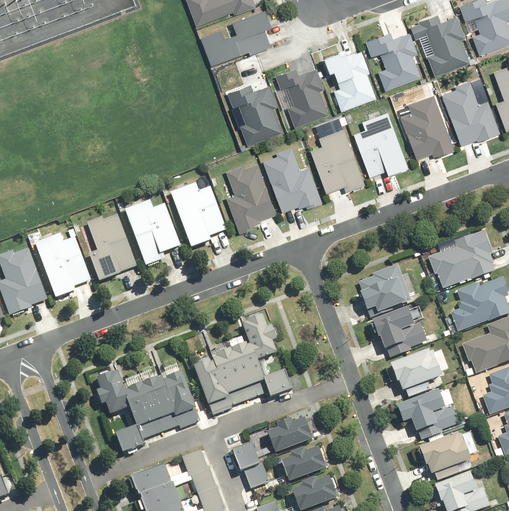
[(237,15),(255,8),(252,0),(187,0),(197,26),(236,12),(237,15)]
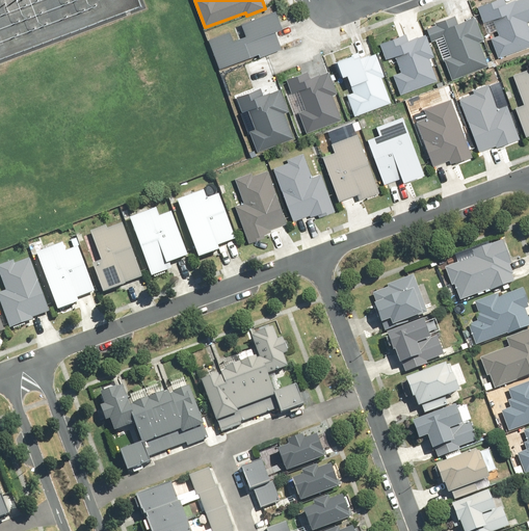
[(520,0),(507,5),(505,0),(500,0),(479,8),(485,22),(494,19),(500,35),(492,38),(500,58),(528,46),(528,25),(528,23),(528,22),(528,0),(520,0)]
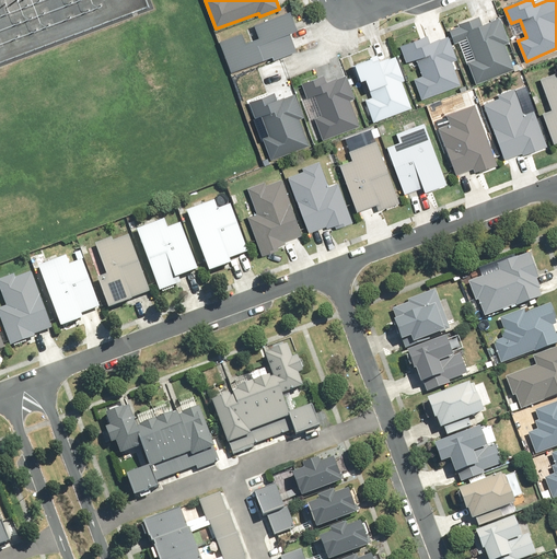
[(274,60),(298,51),(291,34),(300,32),(292,11),(244,28),(245,32),(220,42),(231,71),(271,56),(274,60)]
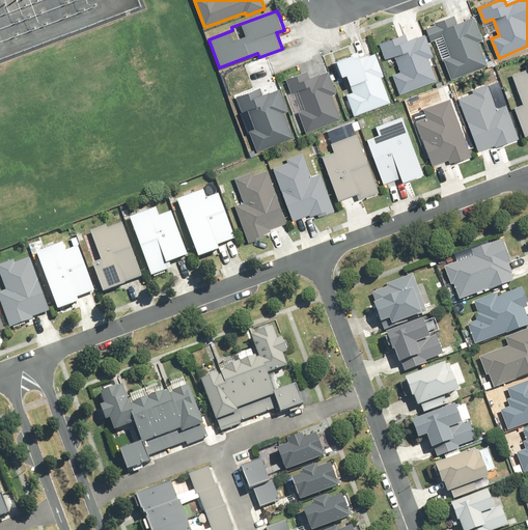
[(450,79),(489,64),(481,43),(484,40),(475,16),(457,22),(455,15),(436,22),(437,25),(425,29),(429,40),(436,38),(450,79)]
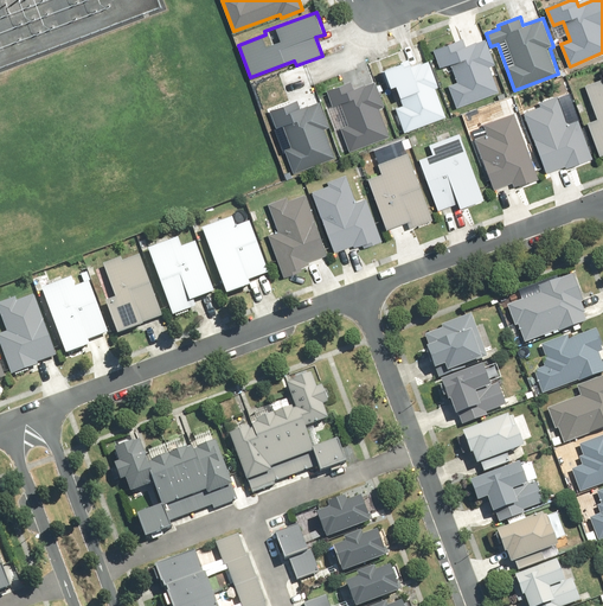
[(463,38),(435,51),(444,76),(454,72),(457,81),(448,84),(459,109),(500,93),(489,67),(495,63),(485,39),(467,48),(463,38)]
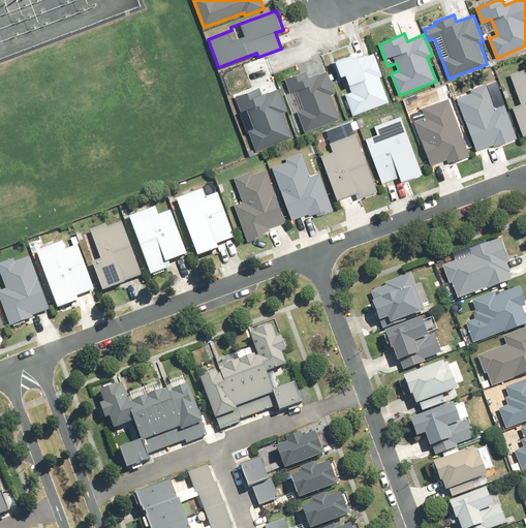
[(339,80),(347,76),(352,90),(344,93),(352,116),(391,101),(372,54),(357,59),(354,54),(332,62),(339,80)]
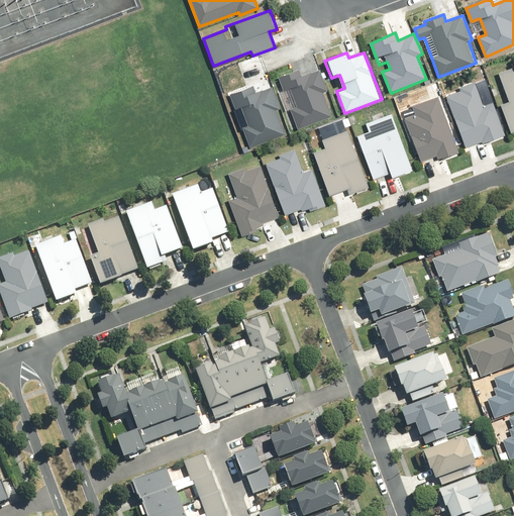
[(513,67),(513,68),(501,72),(511,101),(503,104),(513,132),(513,131),(513,67)]
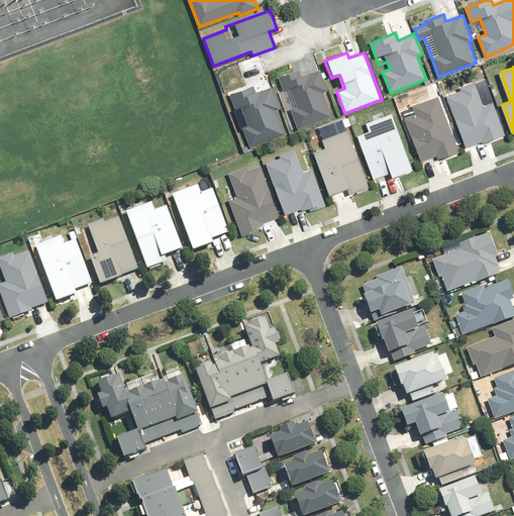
[(308,68),(281,79),(286,92),(290,90),(297,106),(291,109),(299,128),(333,116),(324,93),(331,91),(322,68),(310,73),(308,68)]
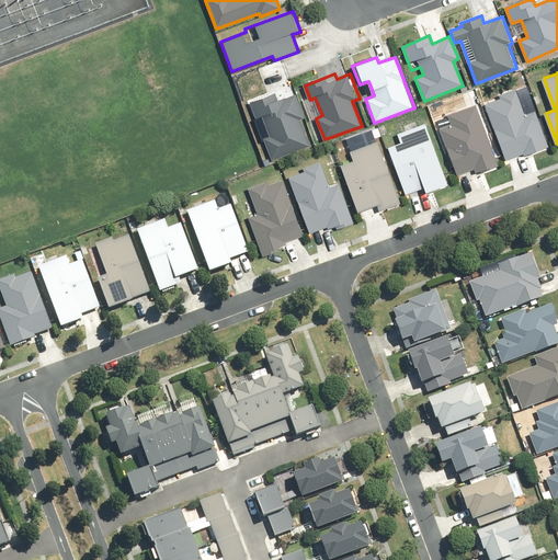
[(525,114),(516,88),(497,95),(493,87),(480,91),(507,162),(547,147),(534,111),(525,114)]
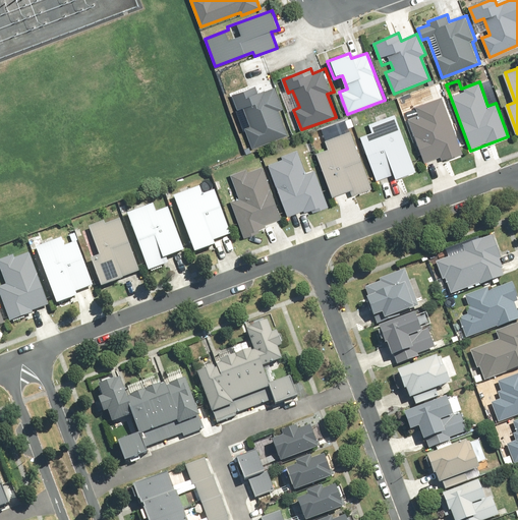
[(253,82),(230,92),(235,104),(240,102),(248,122),(241,124),(248,146),(285,131),(276,108),(281,106),(272,82),(255,89),(253,82)]
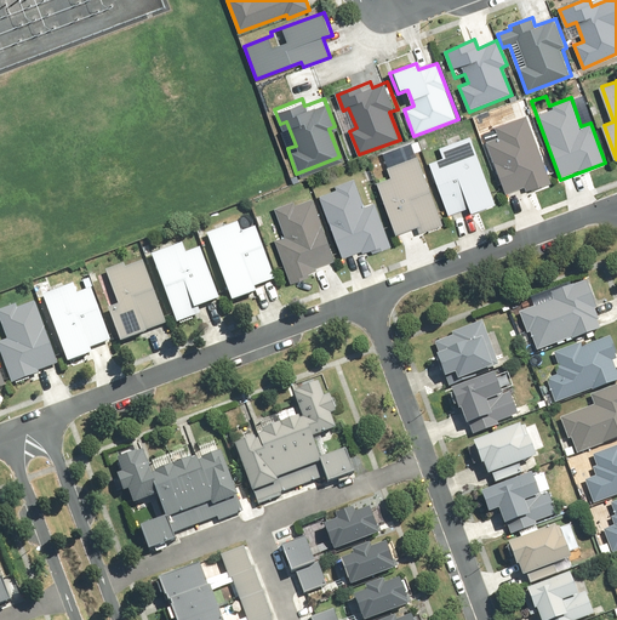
[(553,183),(525,115),(496,128),(501,137),(486,142),(506,194),(518,189),(520,197),(553,183)]
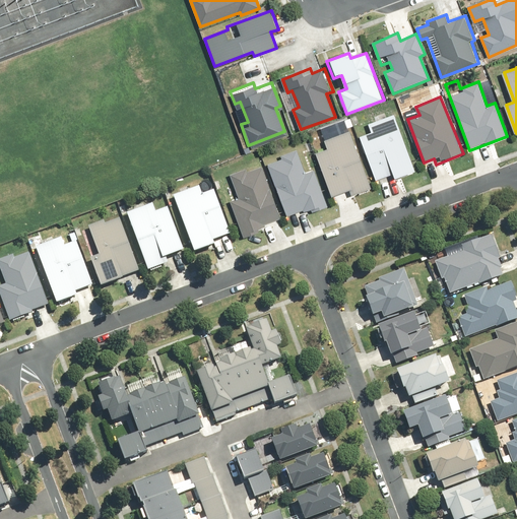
[(415,171),(394,114),(369,124),(372,132),(359,137),(376,181),(386,177),(388,181),(415,171)]
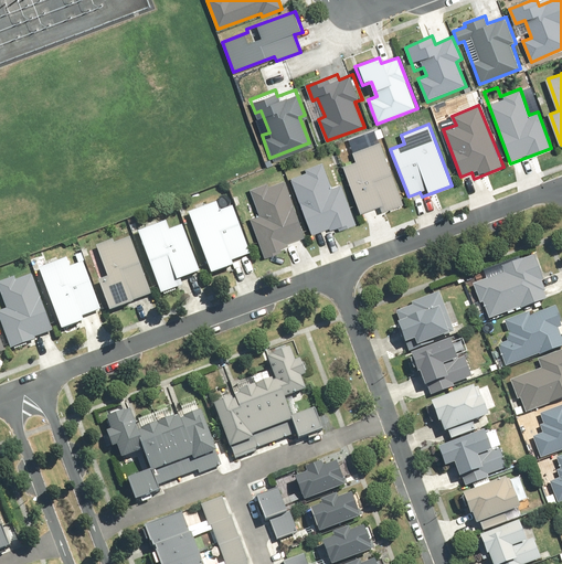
[(381,141),(352,152),(356,161),(343,166),(361,213),(371,210),(373,215),(404,203),(381,141)]
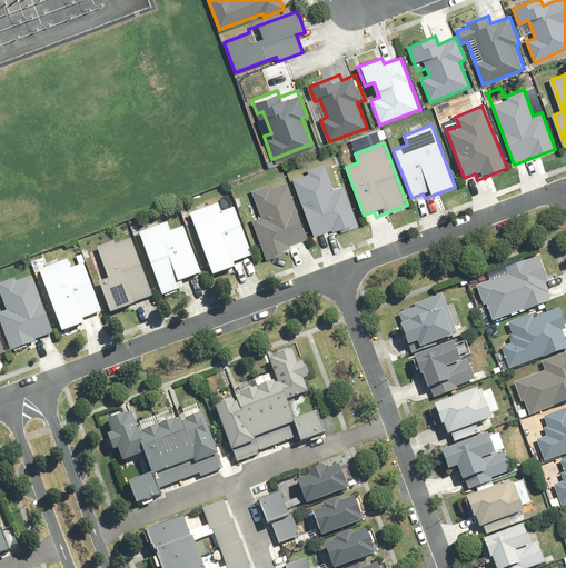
[(334,236),(358,227),(344,187),(335,190),(325,162),(308,169),(309,173),(293,179),(315,237),(333,230),(334,236)]
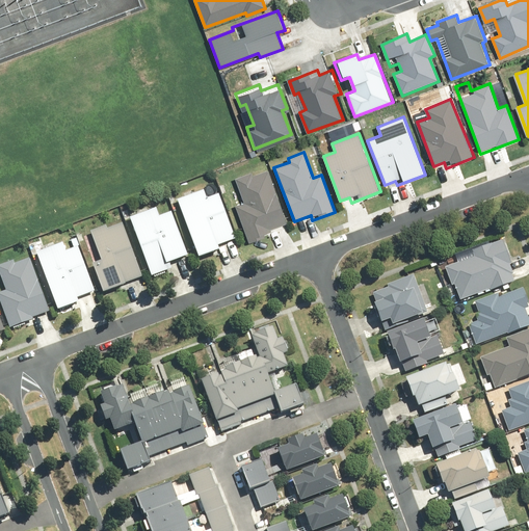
[(269,229),(287,222),(267,169),(252,175),(250,171),(234,178),(243,201),(235,204),(248,243),(264,237),(263,234),(270,231),(269,229)]
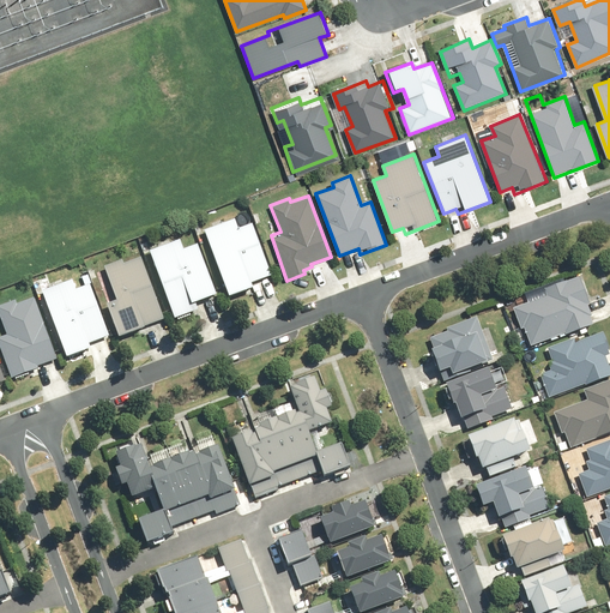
[(204,230),(229,296),(252,288),(251,283),(271,275),(252,223),(239,229),(234,218),(204,230)]
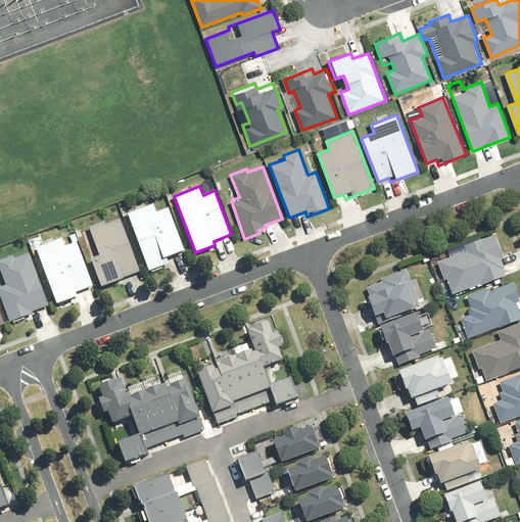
[(132,212),(127,215),(149,274),(172,266),(169,258),(185,252),(169,208),(155,214),(152,204),(141,208),(140,204),(130,208),(132,212)]
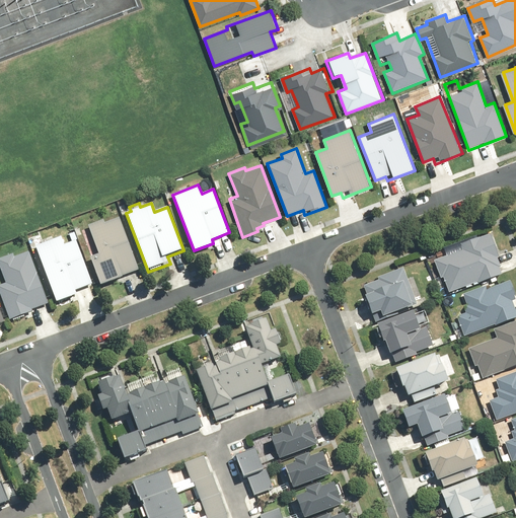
[(101,221),(86,227),(95,248),(87,251),(100,285),(139,271),(119,219),(102,225),(101,221)]
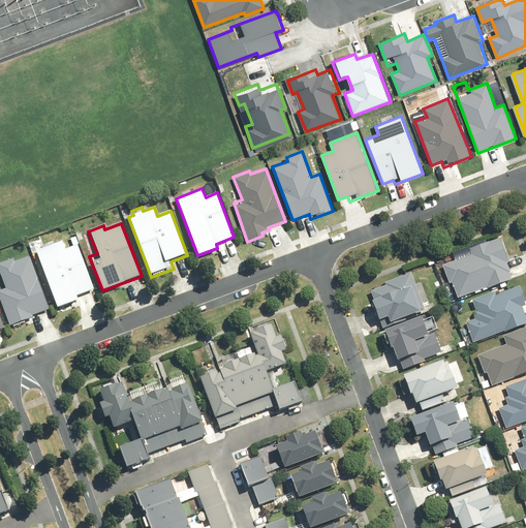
[(511,278),(497,239),(485,243),(485,241),(467,246),(470,254),(440,265),(447,284),(450,283),(454,298),(511,278)]
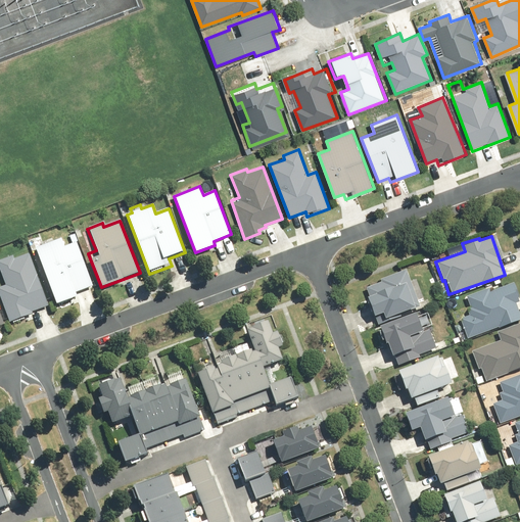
[(60,239),(35,248),(55,305),(78,297),(76,292),(92,287),(77,243),(63,248),(60,239)]
